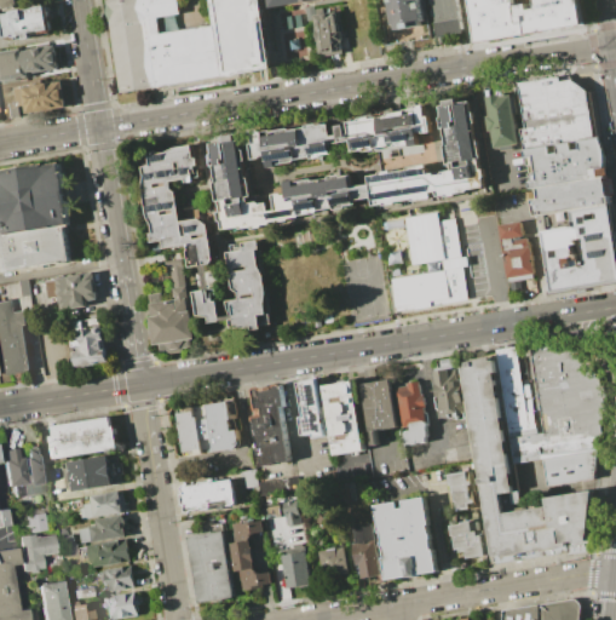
[(205,0),(209,26),(157,33),(155,18),(177,15),(174,0),(103,0),(117,93),(266,70),(254,0),(205,0)]
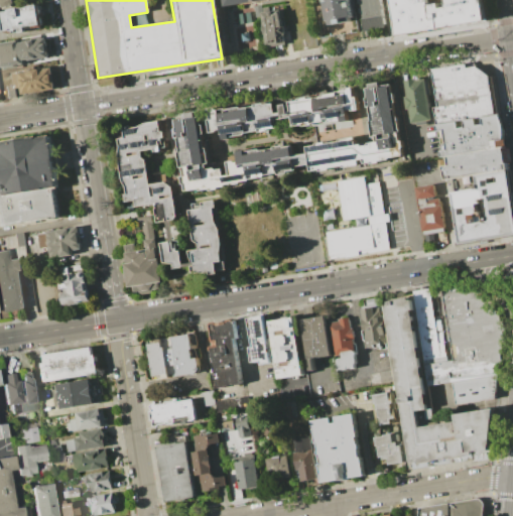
[(349,0),(355,32),(315,38),(308,0),(349,0)]
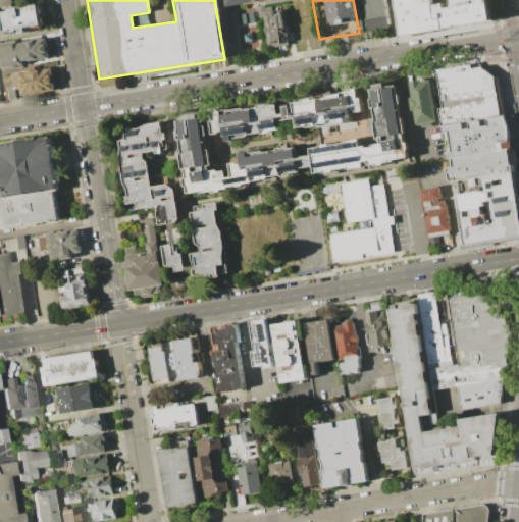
[(360,0),(367,32),(391,28),(384,0),(360,0)]
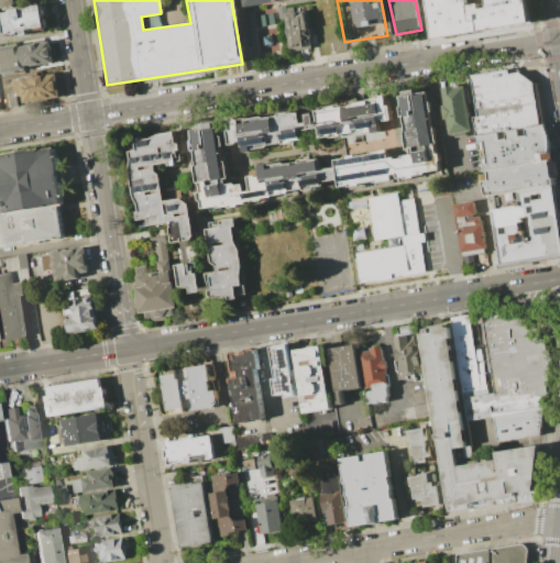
[(524,0),(528,22),(429,39),(423,0),(464,0),(465,4),(484,2),(483,0),(524,0)]
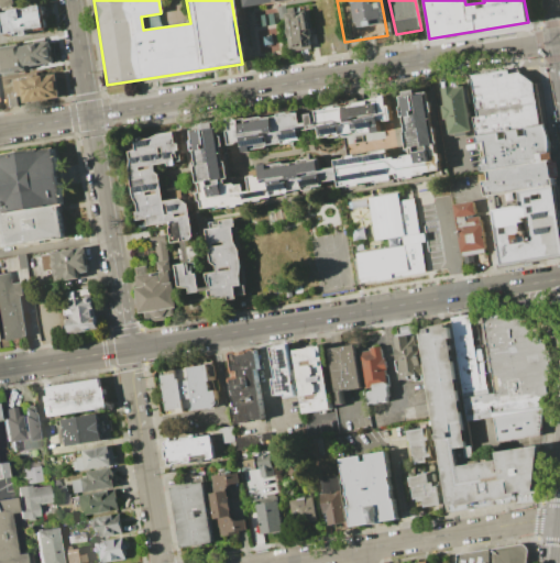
[(26,34),(18,36),(17,32),(3,34),(0,14),(8,13),(8,11),(39,6),(43,28),(25,31),(26,34)]
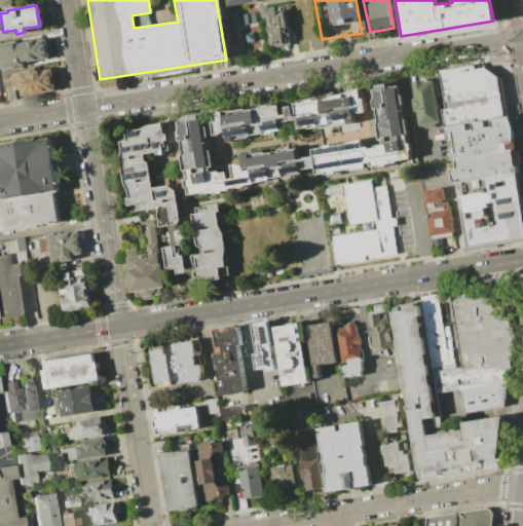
[(264,16),(258,17),(257,6),(263,5),(264,7),(270,6),(271,11),(283,10),(289,45),(268,48),(264,16)]
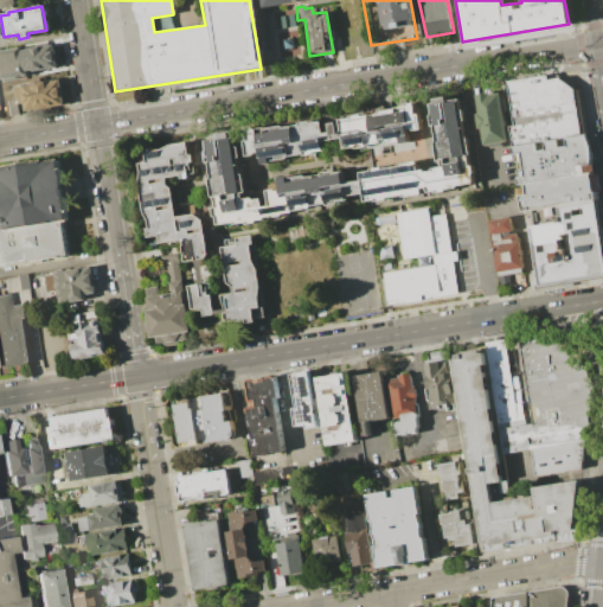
[(18,70),(11,71),(8,57),(17,56),(15,51),(53,45),(57,69),(19,74),(18,70)]
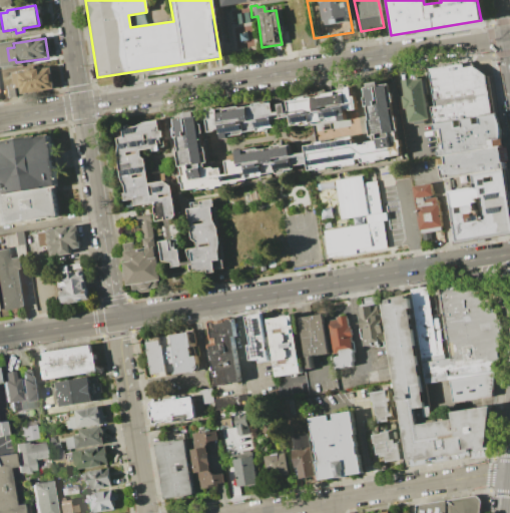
[(427,68),(460,63),(461,67),(471,65),(483,75),(487,74),(494,113),(431,124),(428,106),(433,105),(427,68)]
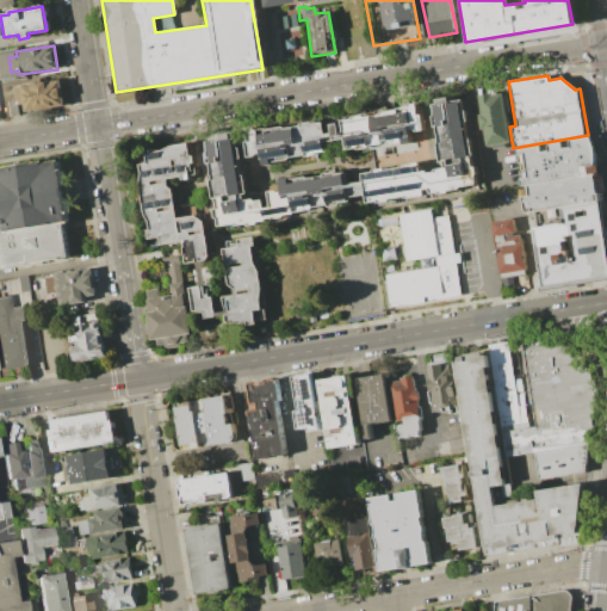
[(63,106),(25,112),(24,105),(13,106),(11,87),(60,80),(63,106)]
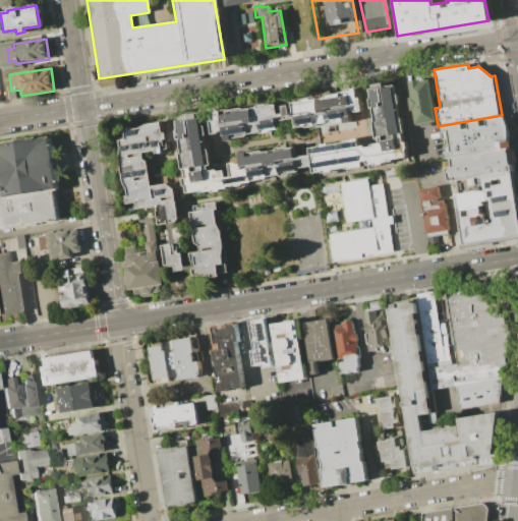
[(432,122),(433,125),(421,127),(421,124),(415,125),(413,111),(411,111),(408,91),(409,91),(408,83),(408,81),(420,79),(420,81),(429,79),(437,121),(432,122)]
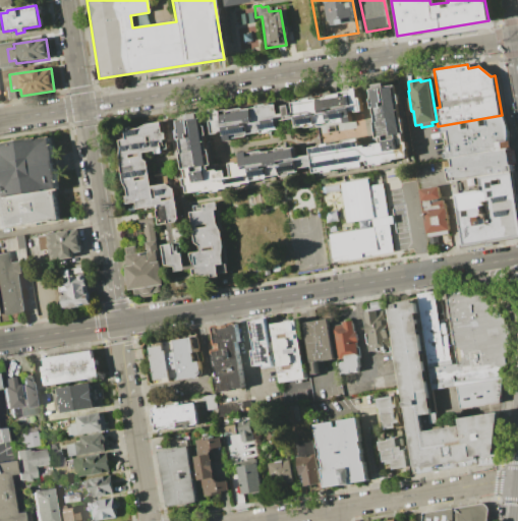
[(394,91),(405,163),(366,169),(363,150),(378,148),(369,95),(372,94),(371,88),(382,87),(383,93),(394,91)]
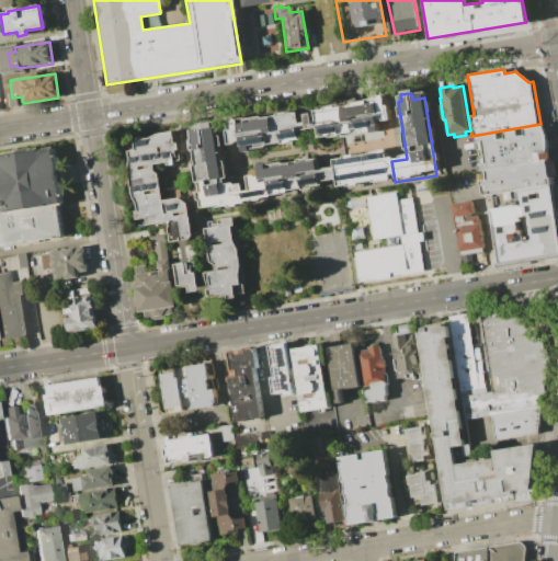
[(221,123),(234,121),(235,123),(260,119),(260,123),(296,117),(297,127),(304,127),(303,116),(312,115),(364,107),(363,103),(373,102),(374,99),(386,96),(390,125),(379,127),(380,136),(316,146),(315,133),(299,135),(302,147),(238,157),(237,148),(225,150),(221,123)]
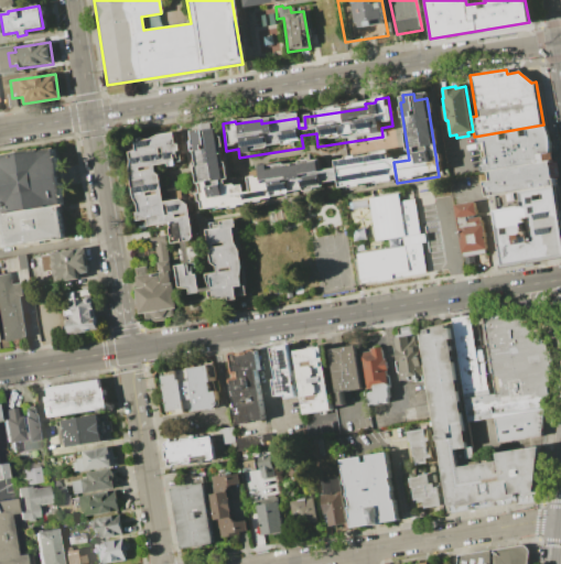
[(474,137),(543,125),(548,134),(549,141),(549,151),(550,151),(552,160),(481,171),(474,137)]
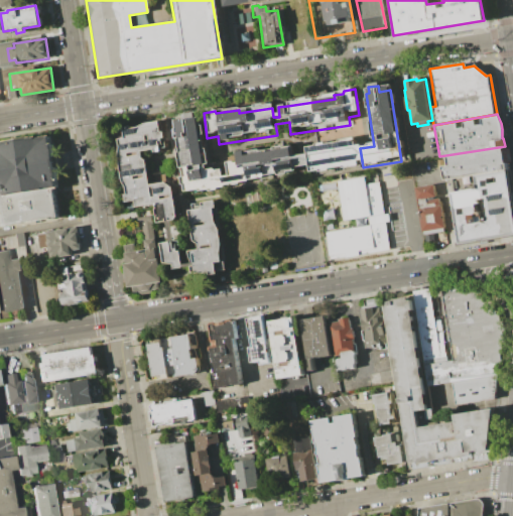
[(198,119),(199,128),(201,129),(202,138),(200,138),(202,152),(204,151),(206,167),(204,167),(205,173),(220,171),(222,189),(216,191),(214,192),(207,194),(206,192),(198,194),(197,192),(181,195),(171,124),(182,123),(182,117),(193,115),(194,120),(198,119)]
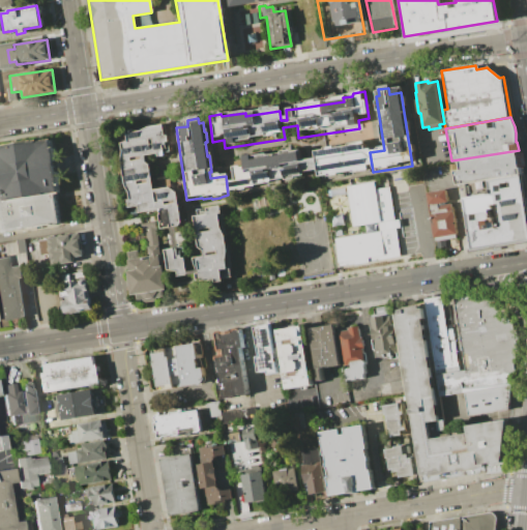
[(218,208),(230,281),(202,285),(195,284),(194,276),(166,281),(162,253),(171,252),(168,231),(158,232),(155,213),(136,216),(135,210),(126,212),(114,134),(162,125),(163,136),(169,135),(172,155),(168,155),(169,158),(155,160),(154,157),(144,159),(145,164),(148,166),(152,193),(168,189),(174,196),(179,227),(171,228),(175,251),(181,251),(184,273),(193,272),(191,260),(197,259),(189,212),(218,208)]
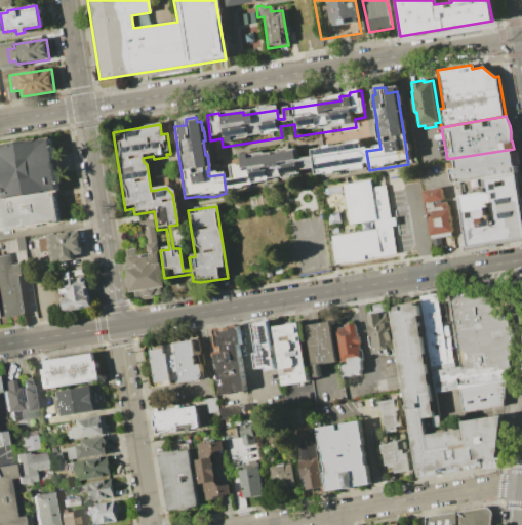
[(0,147),(49,139),(57,192),(54,192),(58,221),(0,231),(0,147)]
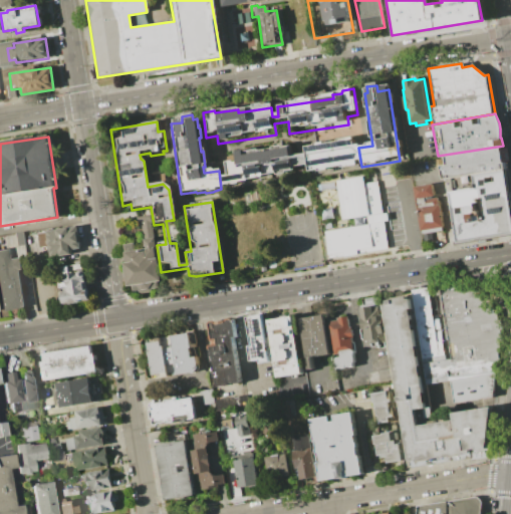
[(304,149),(309,175),(357,167),(352,141),(304,149)]
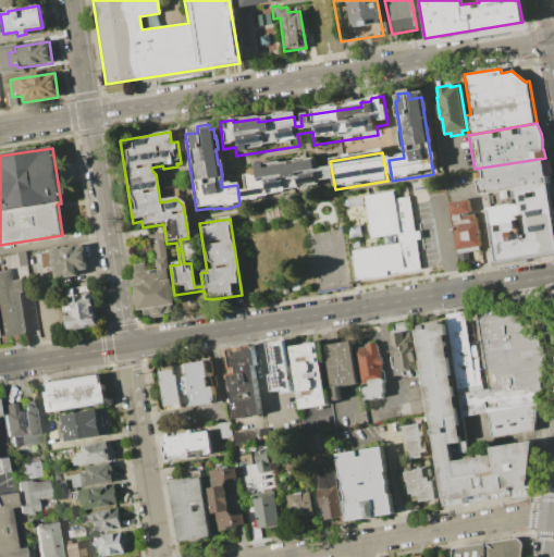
[(478,194),(475,169),(545,158),(548,174),(546,175),(548,183),(511,188),(478,194)]
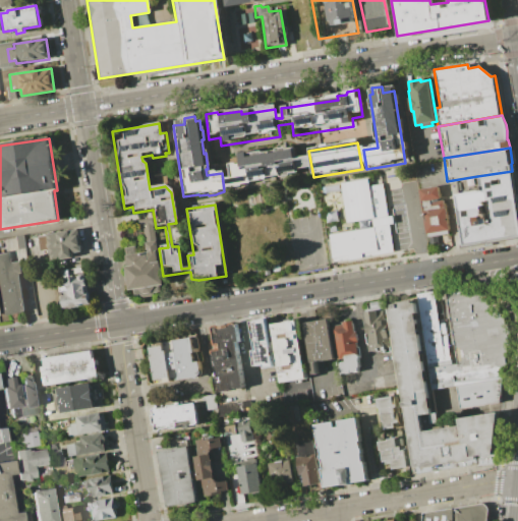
[(298,178),(293,153),(284,154),(283,151),(244,157),(244,156),(236,157),(237,163),(226,164),(231,190),(298,178)]
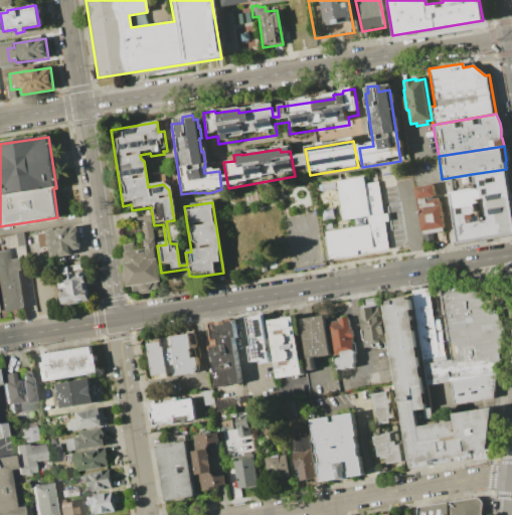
[(511,233),(459,242),(450,192),(474,188),(472,174),(506,169),(511,207),(511,233)]
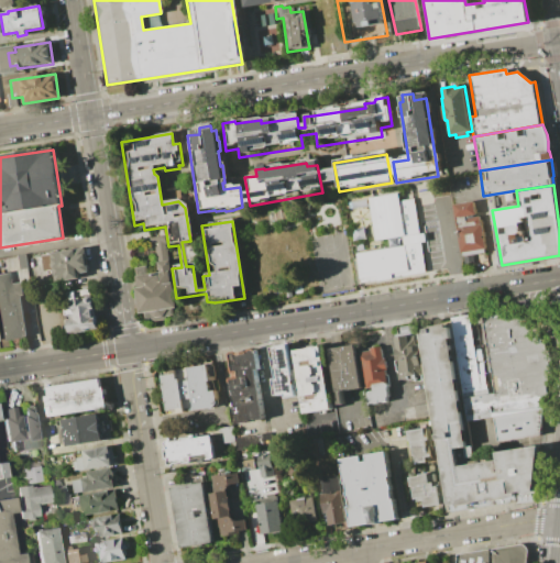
[(418,243),(423,272),(358,283),(353,253),(401,245),(399,236),(373,241),(365,198),(396,192),(397,201),(412,199),(417,233),(421,233),(424,242),(418,243)]
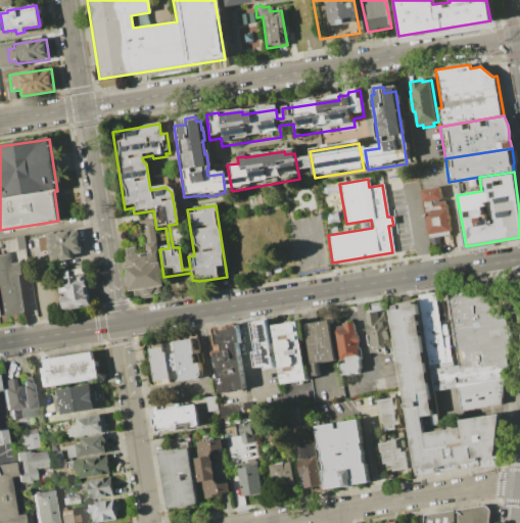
[(448,231),(450,235),(436,237),(438,244),(430,245),(428,238),(428,234),(427,235),(420,190),(439,187),(440,199),(438,200),(438,201),(443,200),(444,208),(446,208),(450,231),(448,231)]
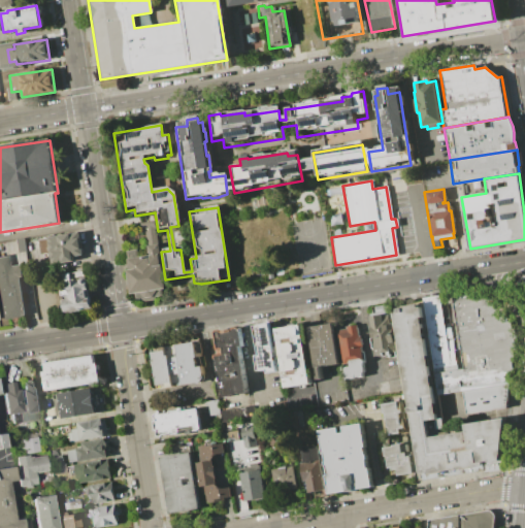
[(161,295),(156,296),(153,299),(143,301),(140,298),(134,299),(134,293),(130,294),(126,270),(128,270),(127,258),(125,251),(136,249),(137,257),(146,255),(142,227),(154,225),(164,289),(160,289),(161,295)]
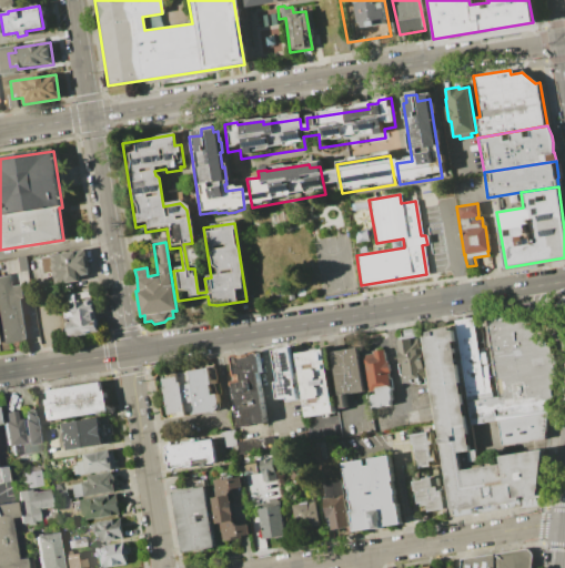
[(76,275),(77,281),(54,284),(52,272),(42,273),(40,257),(50,256),(50,254),(83,250),(87,274),(76,275)]
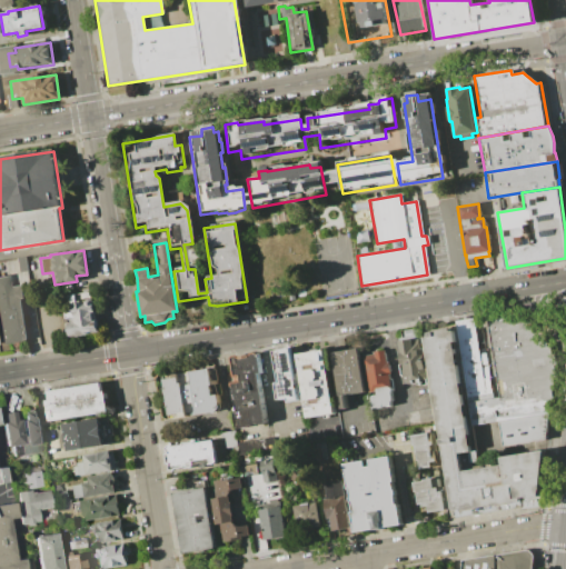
[(17,272),(16,258),(23,257),(26,271),(17,272)]
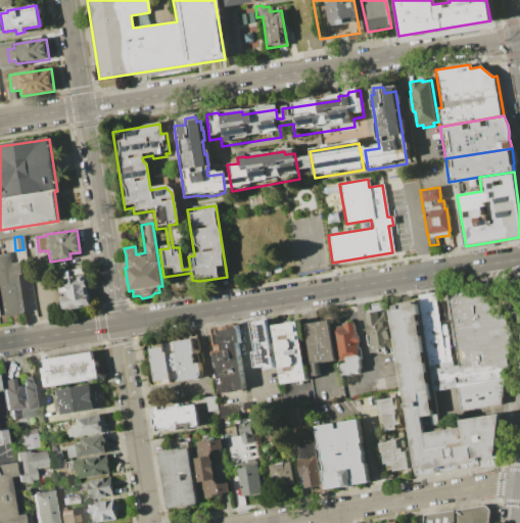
[(0,318),(25,315),(17,264),(4,265),(2,253),(0,253),(0,318)]
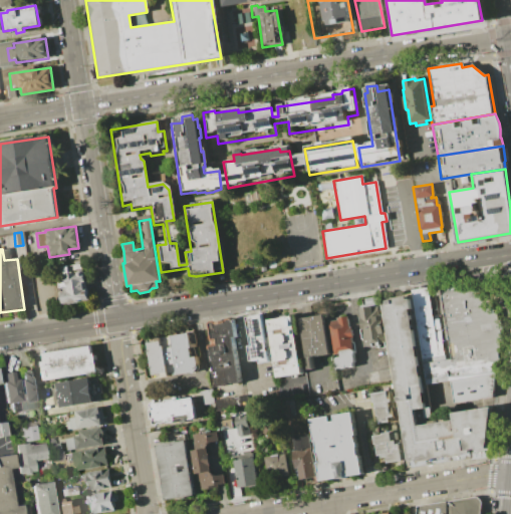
[(88,301),(59,305),(56,281),(62,280),(60,266),(82,263),(88,301)]
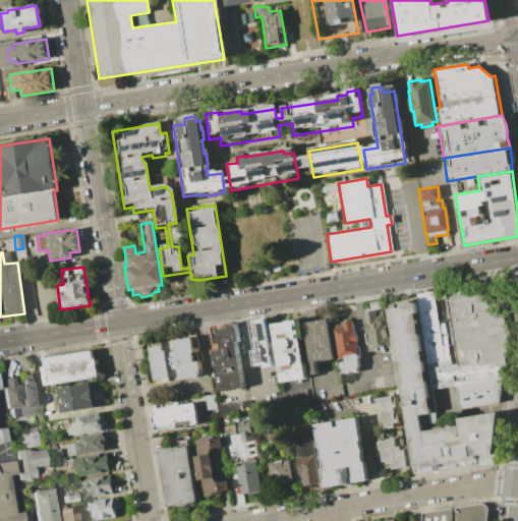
[(491,460),(414,474),(385,308),(390,307),(389,302),(413,298),(412,294),(429,291),(436,324),(441,323),(449,364),(455,363),(442,290),(459,287),(460,294),(473,291),(473,295),(481,294),(483,305),(492,303),(494,314),(501,313),(502,324),(505,323),(507,334),(503,335),(505,345),(502,345),(504,355),(501,356),(503,366),(501,366),(498,401),(458,407),(454,386),(425,390),(428,413),(418,414),(420,430),(458,425),(457,417),(496,411),(491,460)]
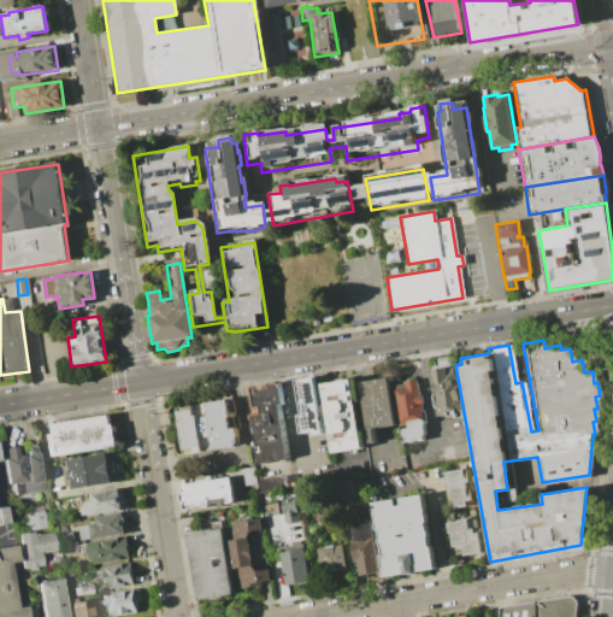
[(426,369),(451,365),(458,411),(434,415),(426,369)]
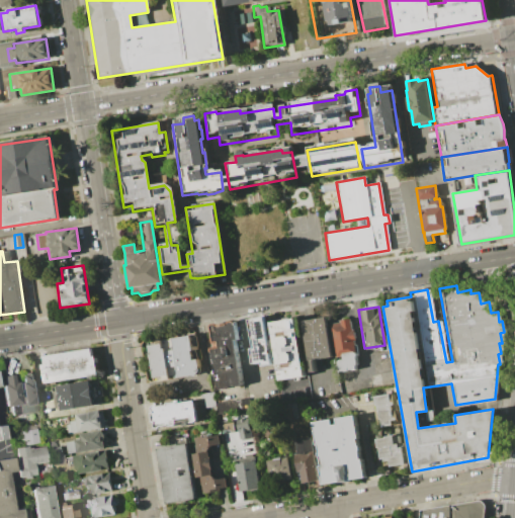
[(244,317),(261,315),(269,362),(252,365),(244,317)]
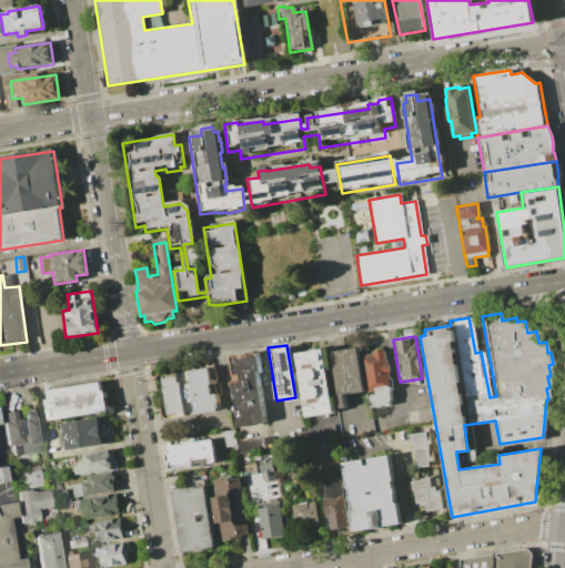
[(335,395),(329,351),(353,347),(360,392),(335,395)]
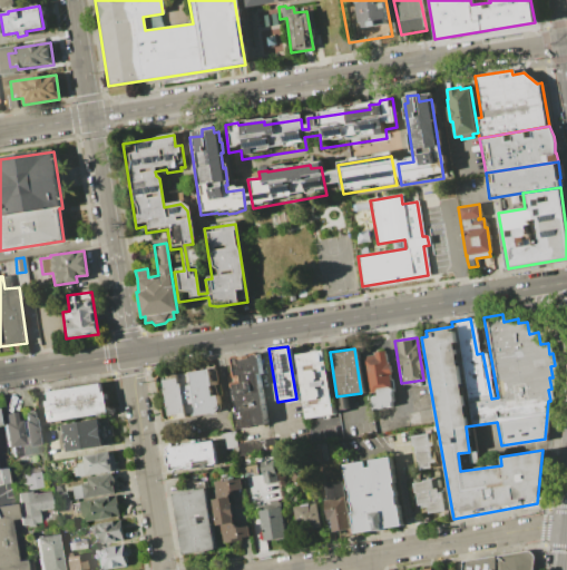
[(332,414),(303,418),(294,353),(322,350),(332,414)]
